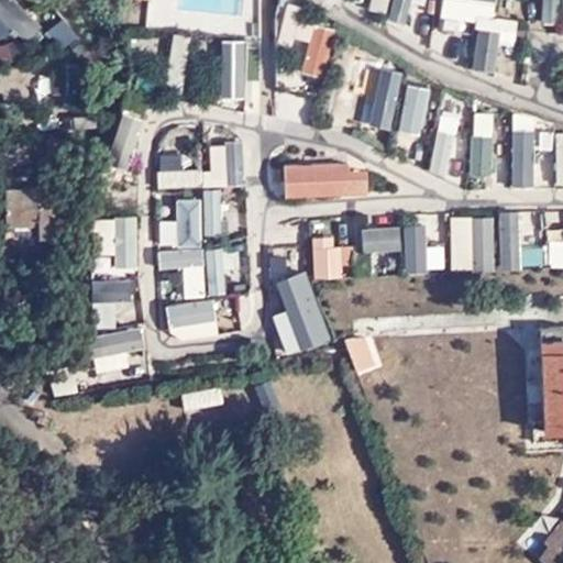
[(341,163),(311,164),(312,192),(339,191),(337,170),(342,170),(341,163)]
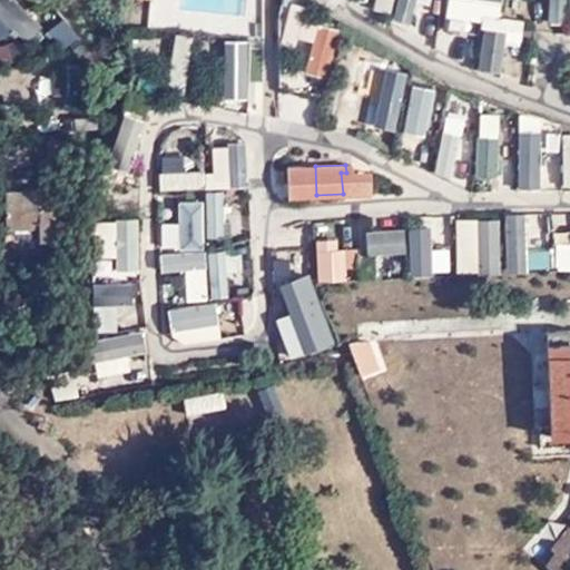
[(304,196),(302,166),(286,167),(288,196),(304,196)]
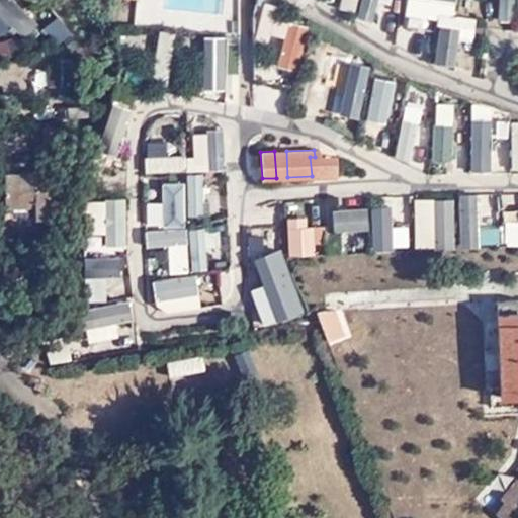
[(286,151),(274,151),(276,178),(287,177),(286,151)]
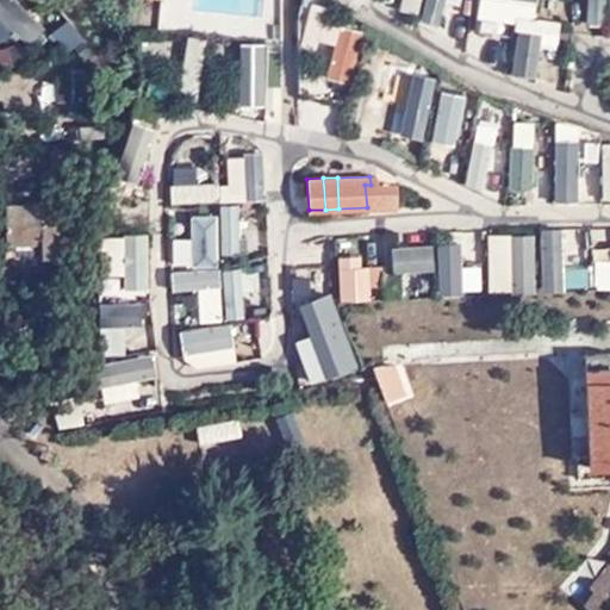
[(394,184),(371,185),(365,185),(367,207),(396,207),(394,184)]
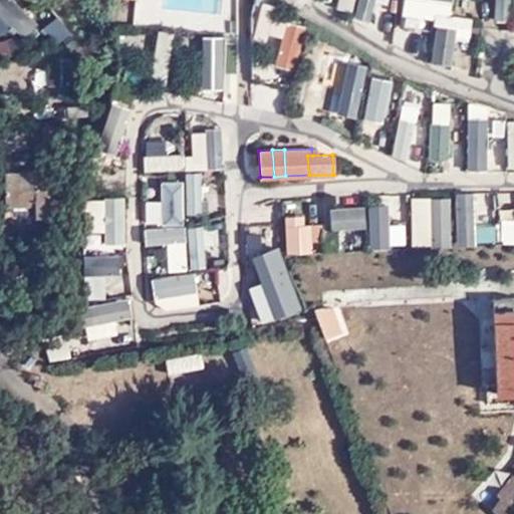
[(34,188),(33,170),(4,171),(4,217),(49,216),(49,188),(34,188)]
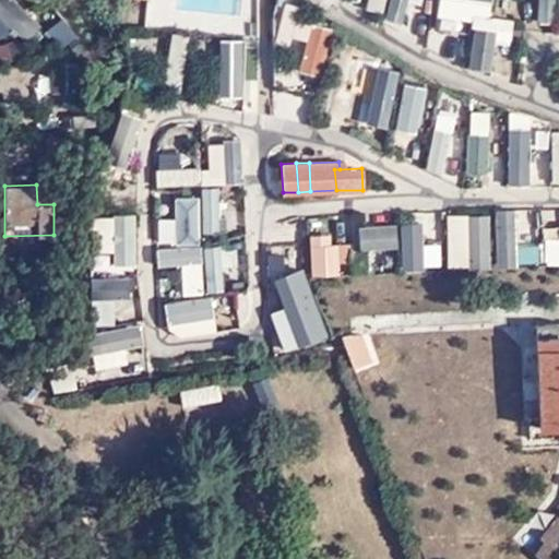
[(324,325),(329,339),(337,330),(334,322),(324,325)]
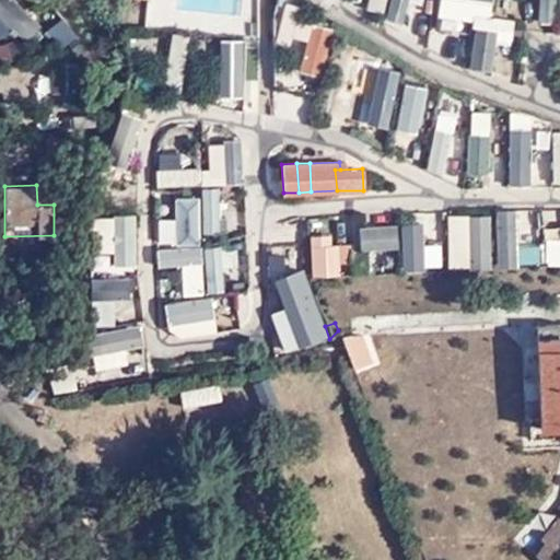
[(559,334),(559,323),(535,325),(536,335),(559,334)]
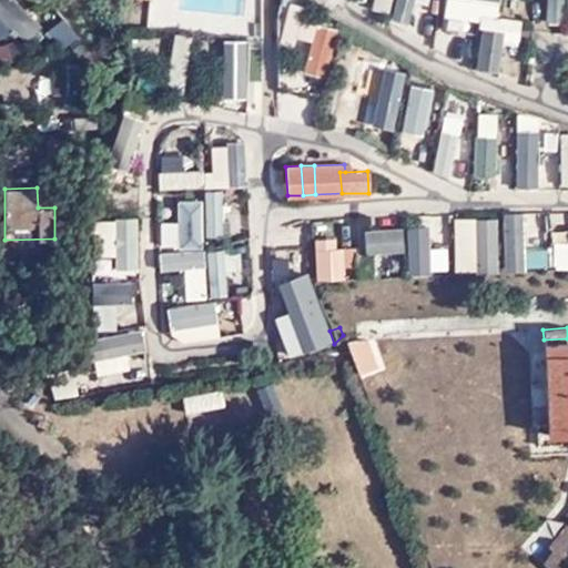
[(367,338),(345,340),(357,373),(377,367),(367,338)]
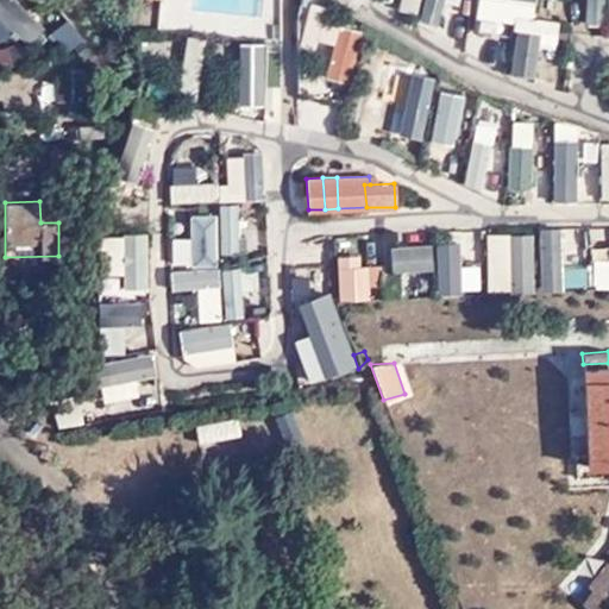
[(575,454),(575,465),(608,463),(608,363),(583,364),(588,453),(575,454)]
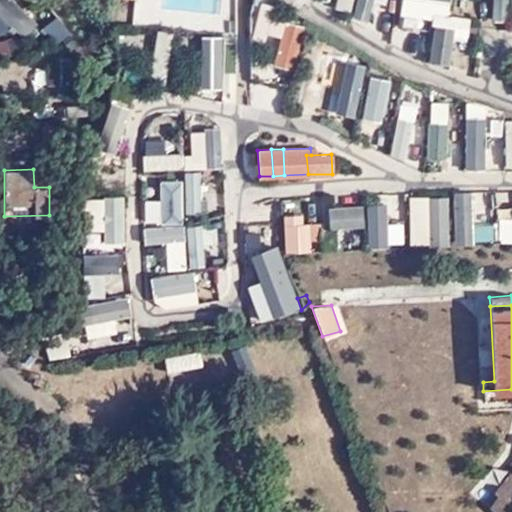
[(260,380),(246,347),(234,352),(248,385),(260,380)]
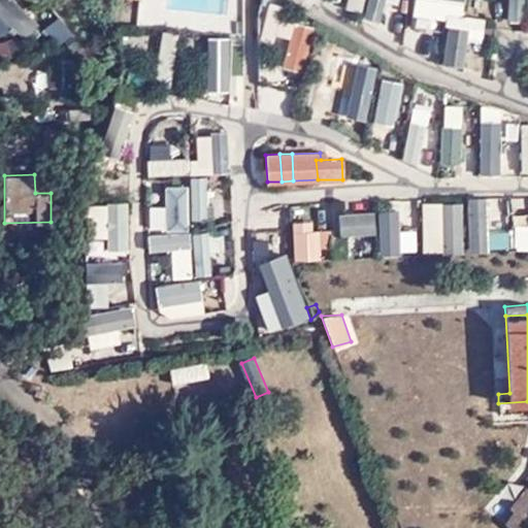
[(499,414),(527,410),(527,401),(498,403),(499,414)]
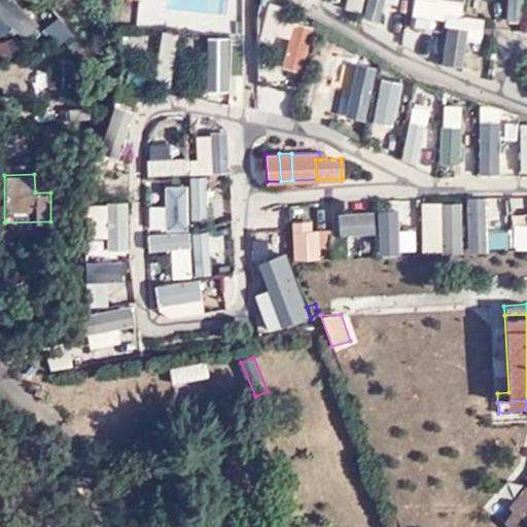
[(501,526),(521,526),(526,520),(526,485),(506,511),(511,514),(501,526)]
